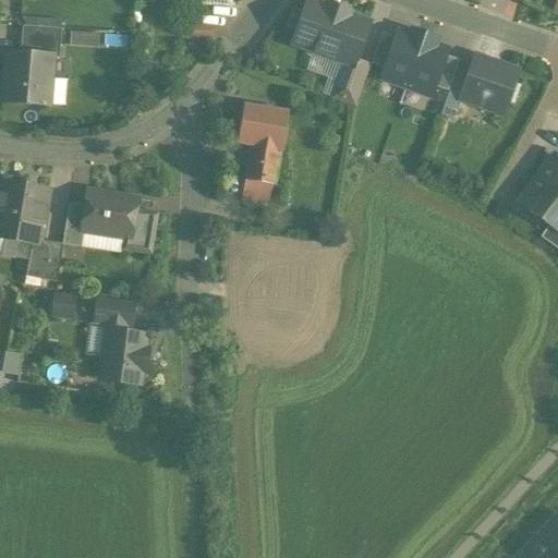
[(370,21),(325,5),(308,50),(342,62),(353,65),(354,62),(370,21)]
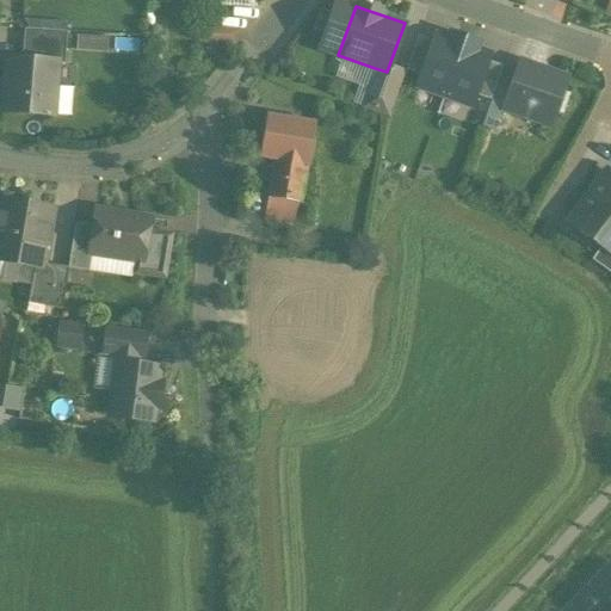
[(66,32),(23,29),(22,61),(55,63),(55,65),(63,65),(66,32)]
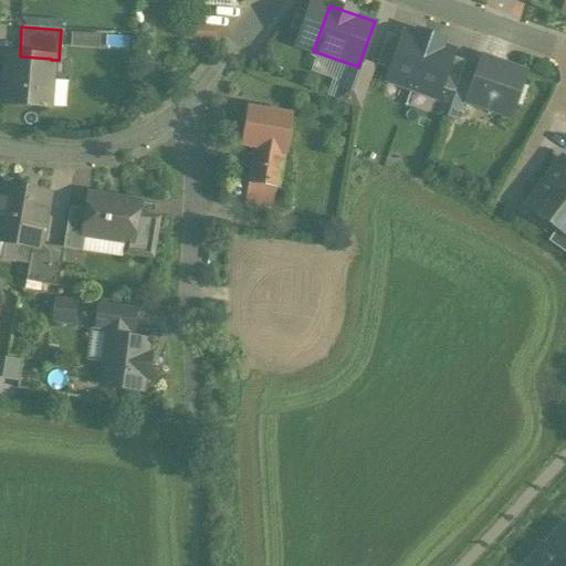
[(422,33),(420,40),(402,33),(386,81),(436,98),(452,51),(435,44),(437,38),(422,33)]
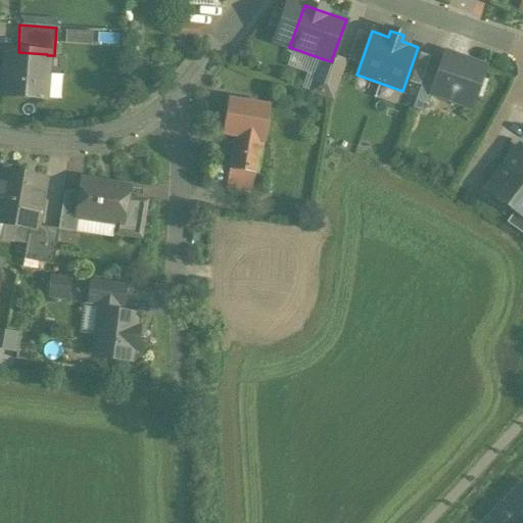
[(18,52),(6,51),(2,95),(44,98),(47,55),(47,54),(18,52)]
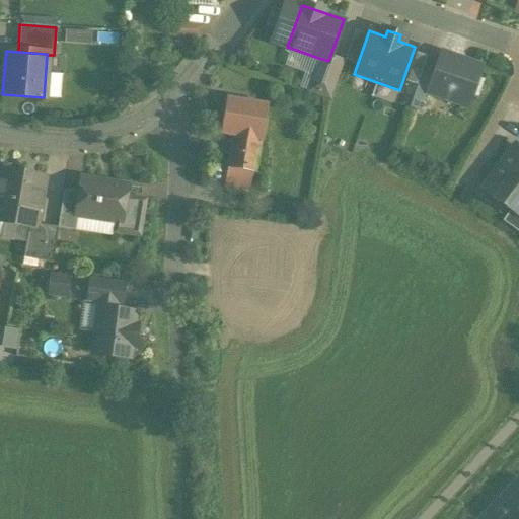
[(480,68),(441,54),(432,78),(427,92),(466,105),(471,93),(474,94),(479,82),(475,80),(480,68)]
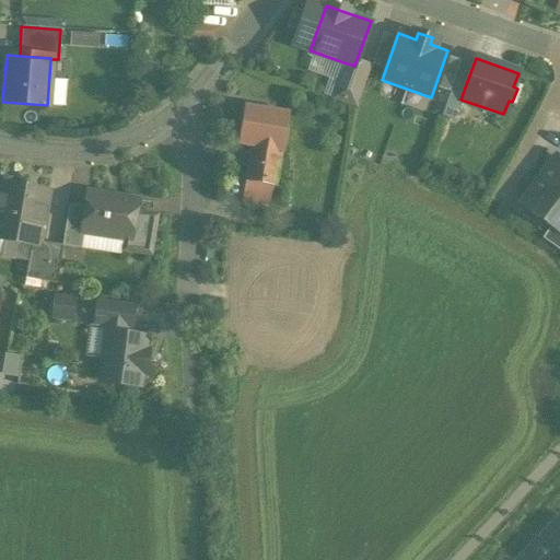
[(354,66),(343,62),(334,90),(359,98),(370,68),(356,62),(354,66)]
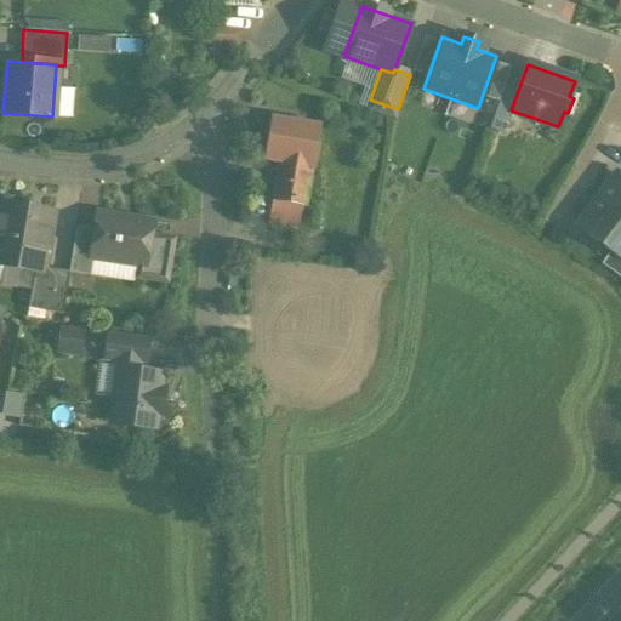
[(517,93),(502,87),(494,113),(508,118),(511,110),(517,93)]
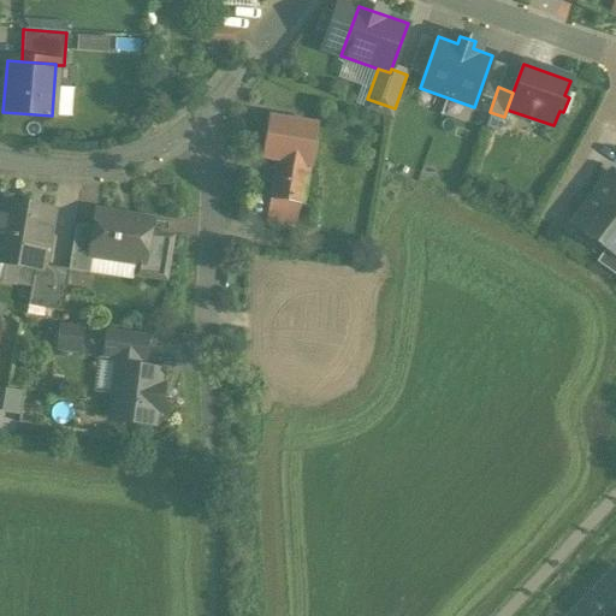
[(504,117),(490,112),(484,128),(499,132),(504,117)]
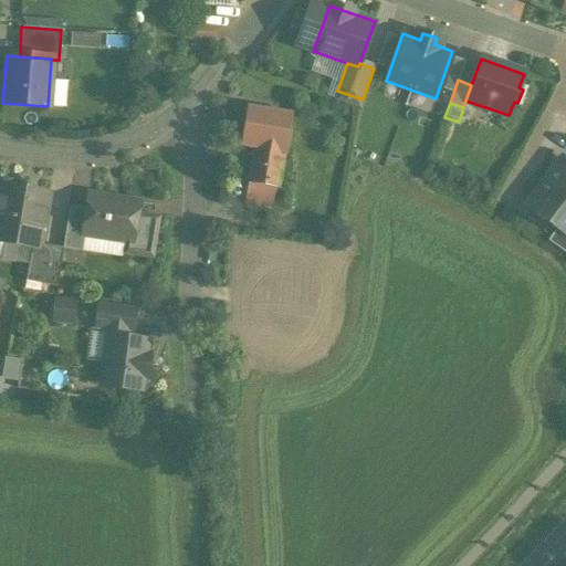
[(291,114),(247,107),(241,146),(253,148),(284,154),(291,114)]
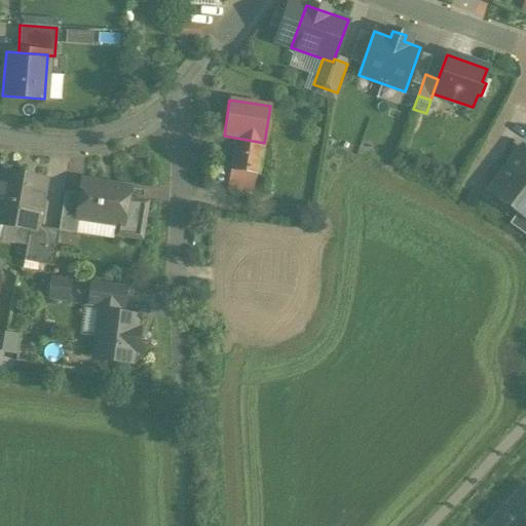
[(264,143),(235,138),(230,171),(255,175),(258,175),(264,143)]
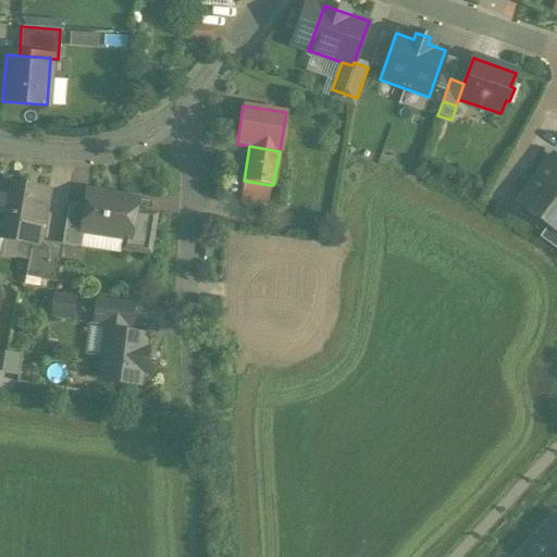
[(556,162),(551,158),(535,180),(556,196),(556,162)]
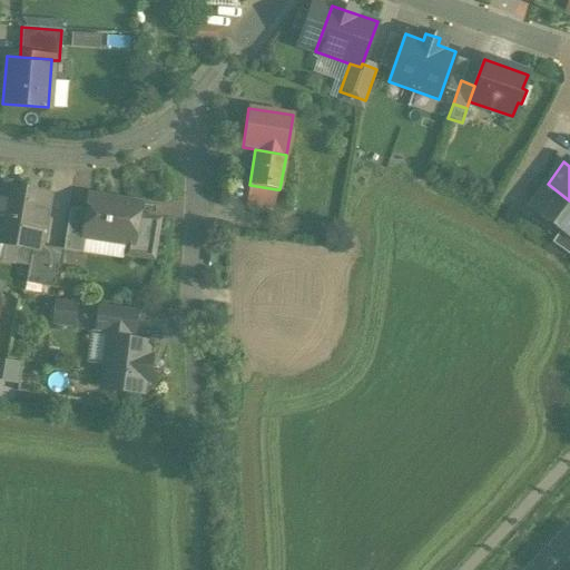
[(569,200),(548,184),(531,206),(562,228),(569,234),(569,200)]
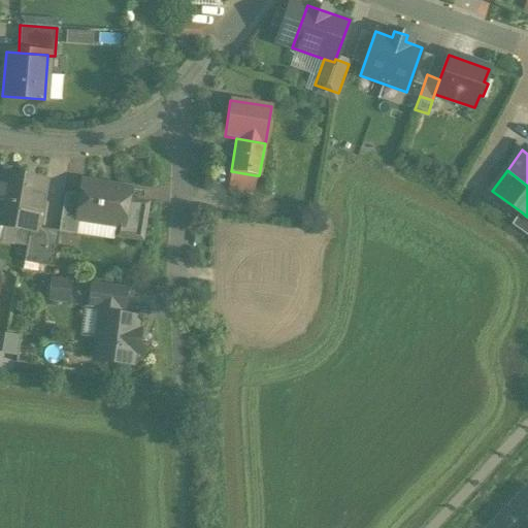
[(256,175),(231,171),(227,190),(253,194),(256,175)]
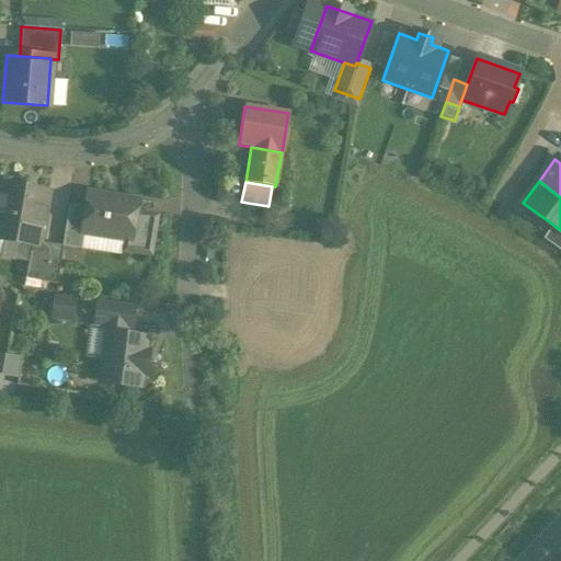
[(0,258),(27,263),(31,245),(38,247),(39,242),(48,192),(0,183),(0,240),(3,241),(0,258)]
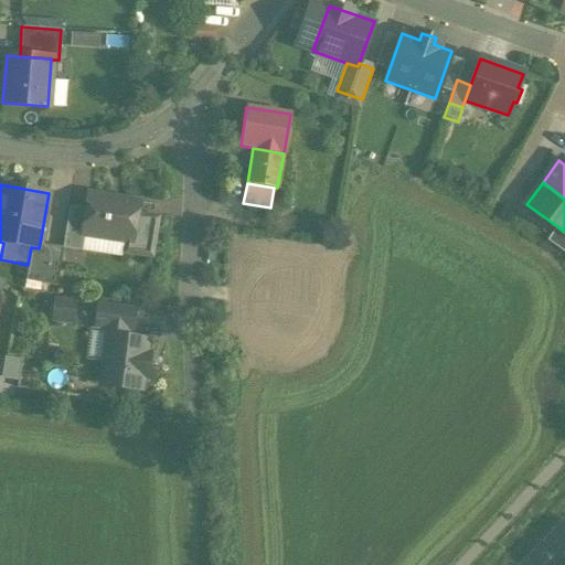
[(137,203),(88,195),(86,214),(87,214),(84,234),(126,242),(130,242),(135,215),(137,203)]
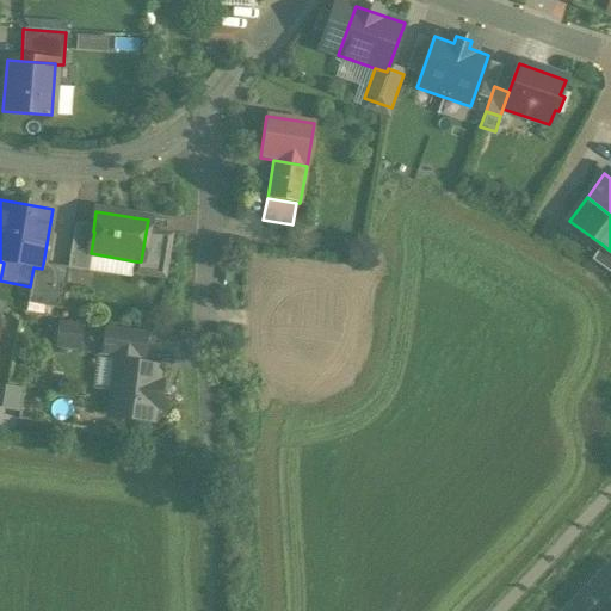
[(93,232),(74,228),(67,269),(87,272),(91,253),(94,232),(93,232)]
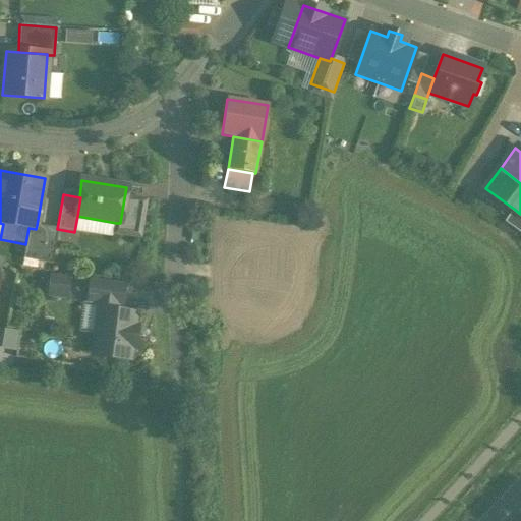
[(143,201),(124,198),(120,223),(116,223),(115,232),(138,236),(143,201)]
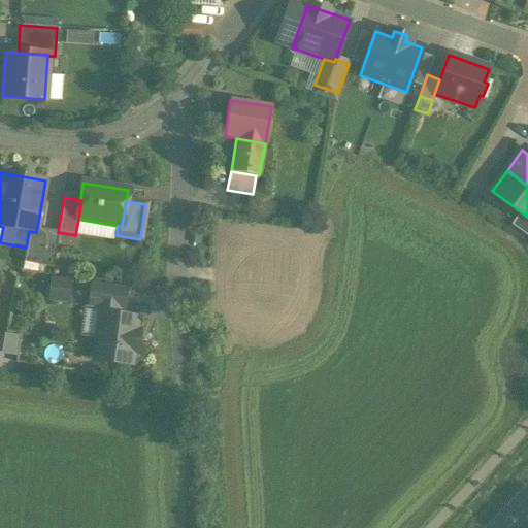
[(527,217),(521,211),(510,225),(527,237),(527,217)]
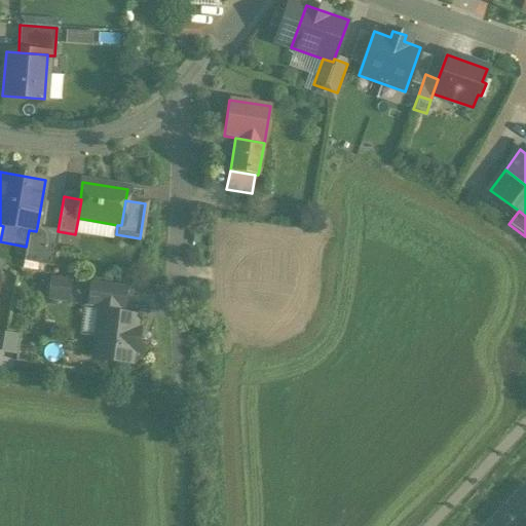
[(29,230),(26,247),(24,262),(52,266),(58,231),(37,227),(36,231),(29,230)]
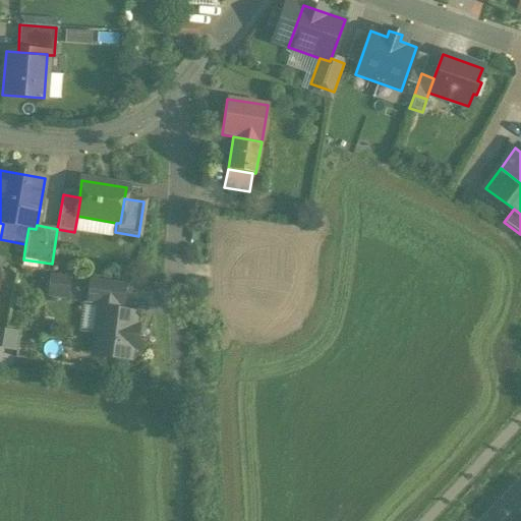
[(51,274),(47,295),(65,298),(68,277),(51,274)]
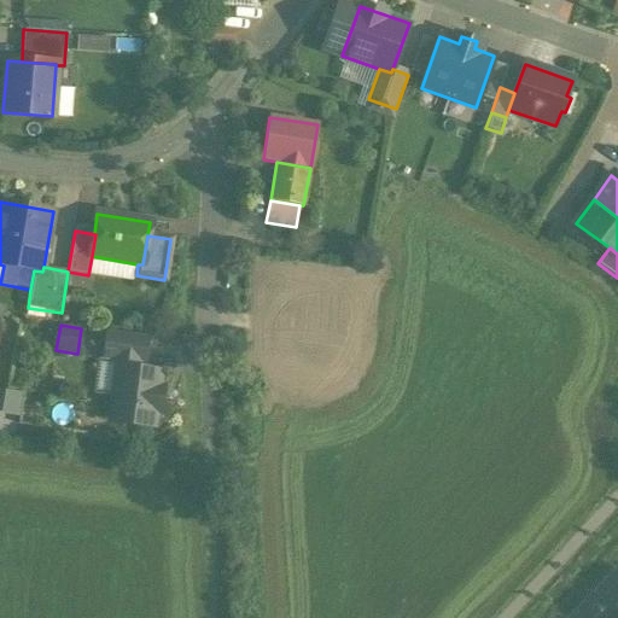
[(144,336),(110,332),(110,334),(108,333),(104,357),(117,359),(140,362),(143,362),(145,338),(143,338),(144,336)]
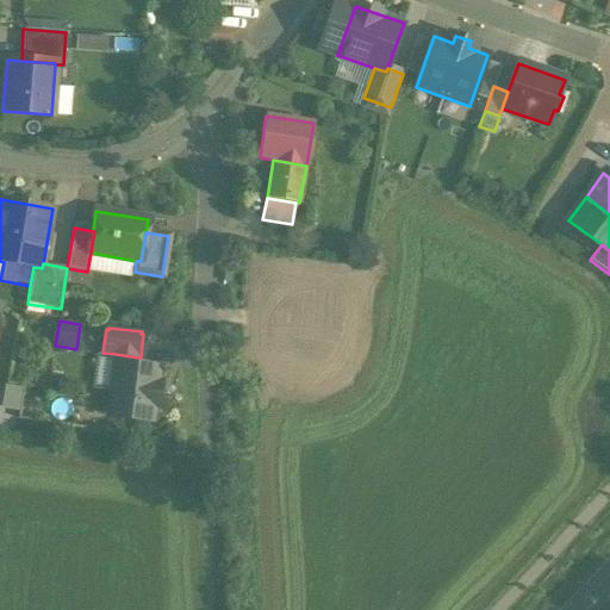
[(138,358),(116,354),(109,416),(150,421),(153,405),(157,406),(160,384),(155,383),(157,367),(137,365),(138,358)]
